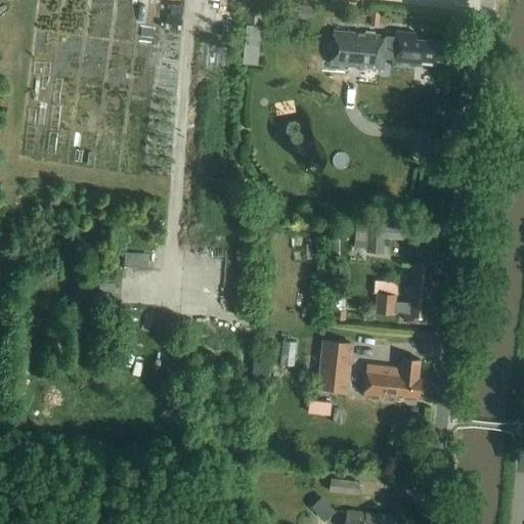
[(257,25),(259,5),(248,4),(247,24),(257,25)]
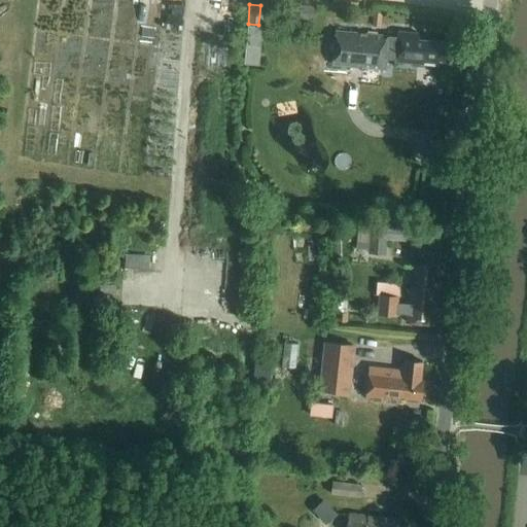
[(299,5),(297,20),(314,21),(315,7),(299,5)]
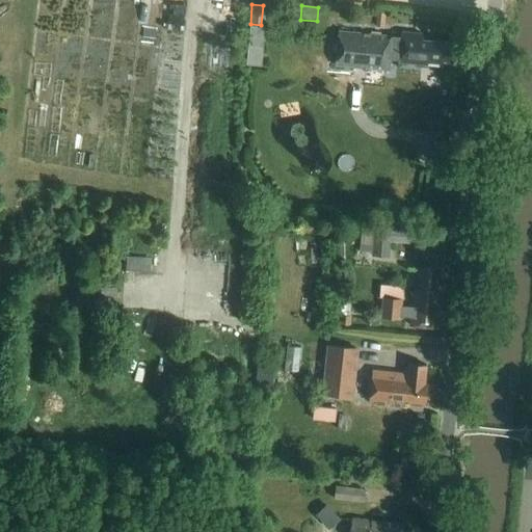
[(249,26),(246,67),(261,68),(264,27),(249,26)]
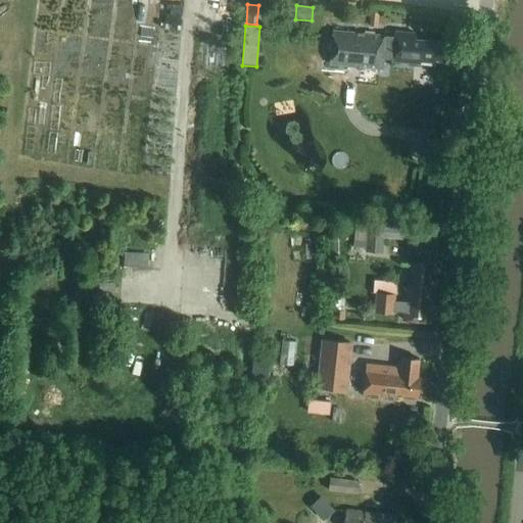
[(393,38),(347,34),(333,33),(329,65),(382,70),(383,59),(391,60),(391,62),(434,65),(434,60),(439,60),(441,43),(414,40),(415,35),(394,33),(393,38)]
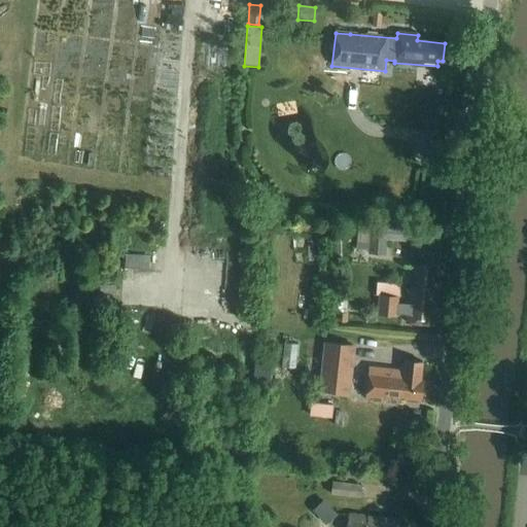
[(412,227),(370,224),(366,254),(385,255),(387,241),(410,243),(412,227)]
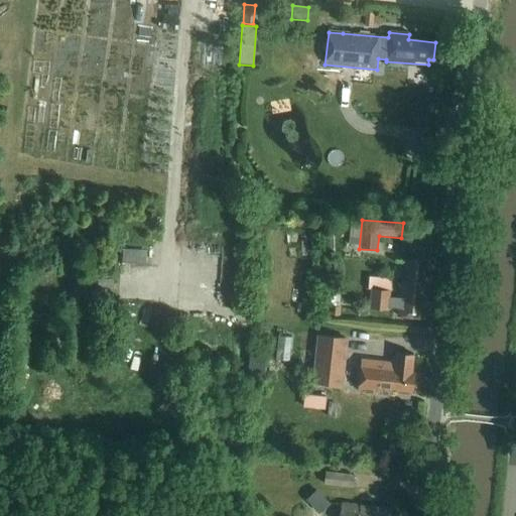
[(122,251),(122,265),(145,267),(146,252),(122,251)]
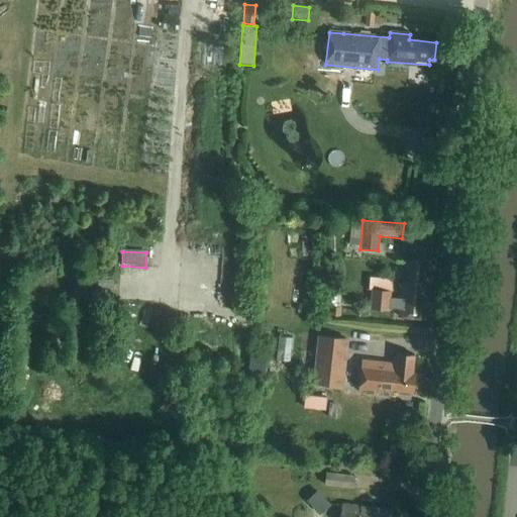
[(407,282),(403,282),(401,299),(389,298),(390,292),(374,290),(372,308),(388,310),(388,308),(400,310),(399,317),(426,320),(431,269),(424,268),(425,263),(409,261),(407,282)]
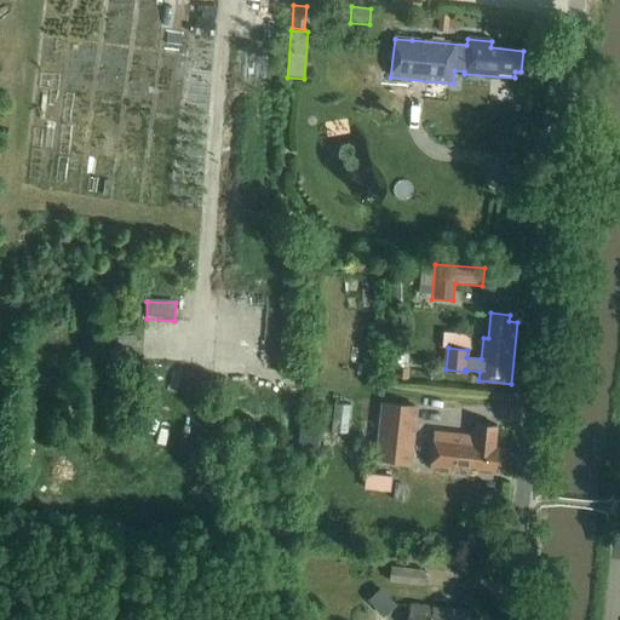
[(397,380),(407,380),(408,369),(397,368),(397,380)]
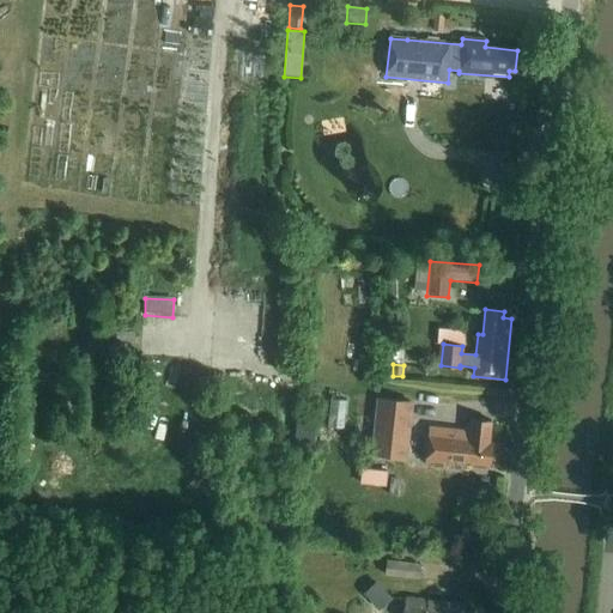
[(376,401),(376,402),(370,459),(407,462),(413,404),(376,401)]
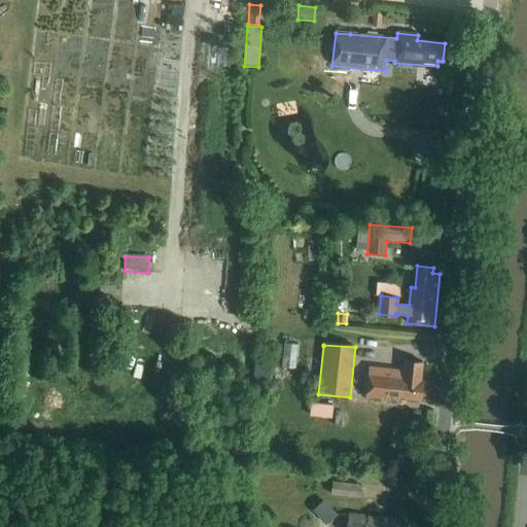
[(254,361),(252,387),(274,389),(276,362),(254,361)]
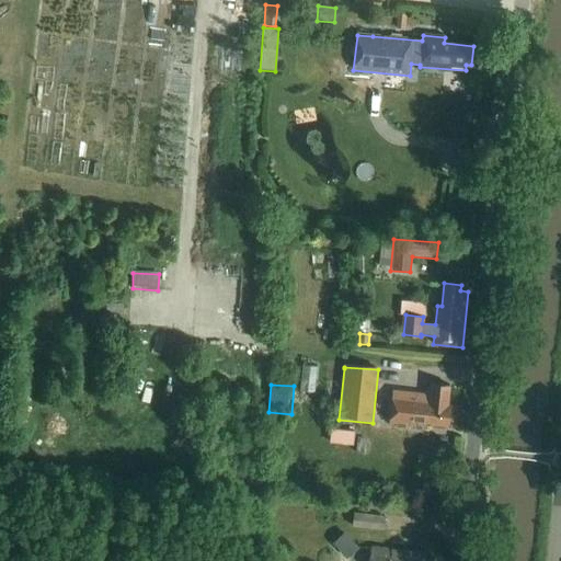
[(448,426),(450,407),(447,405),(449,387),(430,385),(428,396),(392,392),(389,424),(425,428),(426,424),(448,426)]
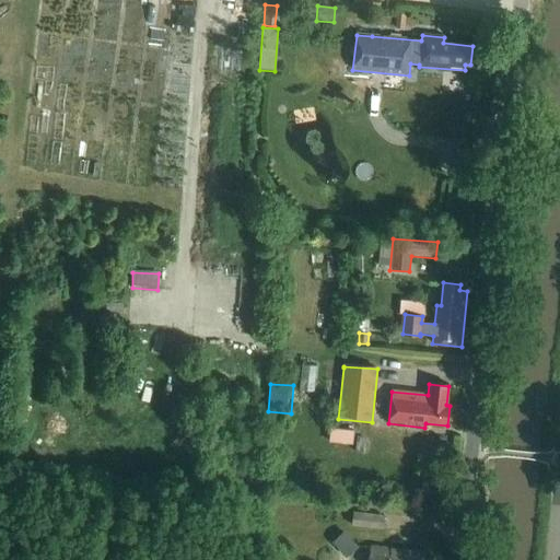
[(330,440),(356,443),(358,428),(333,424),(330,440)]
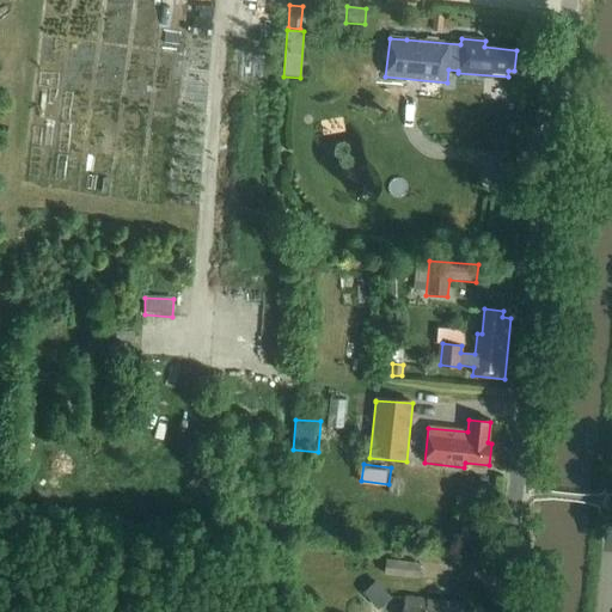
[(384,576),(417,580),(420,564),(386,561),(384,576)]
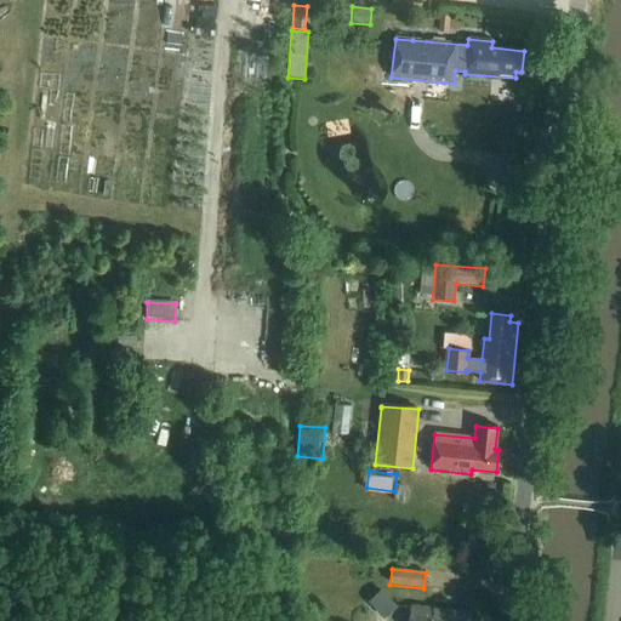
[(369,602),(383,616),(394,605),(381,591),(369,602)]
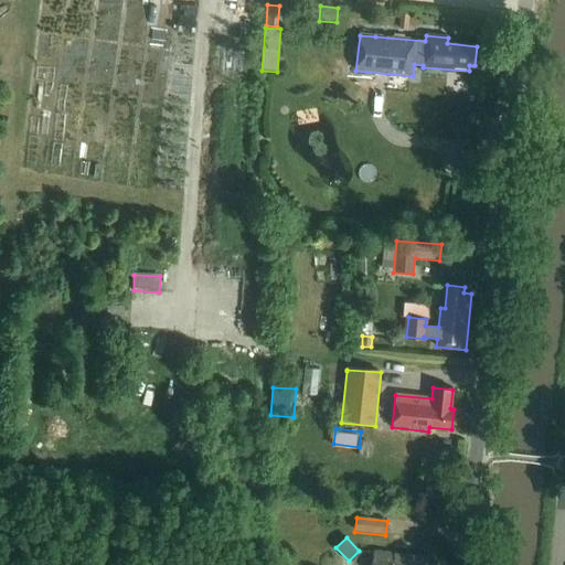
[(430,564),(429,564),(430,558),(374,553),(372,564),(430,564)]
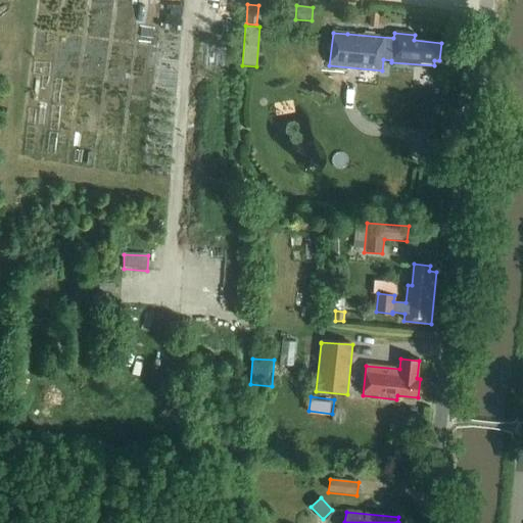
All buildings are outlined.
